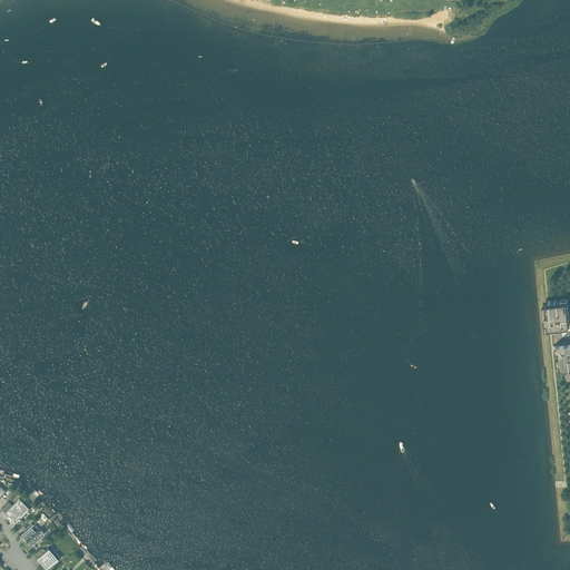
[(568,298),(549,301),(551,325),(557,325),(557,323),(567,322),(567,312),(568,312),(569,312),(568,298)]
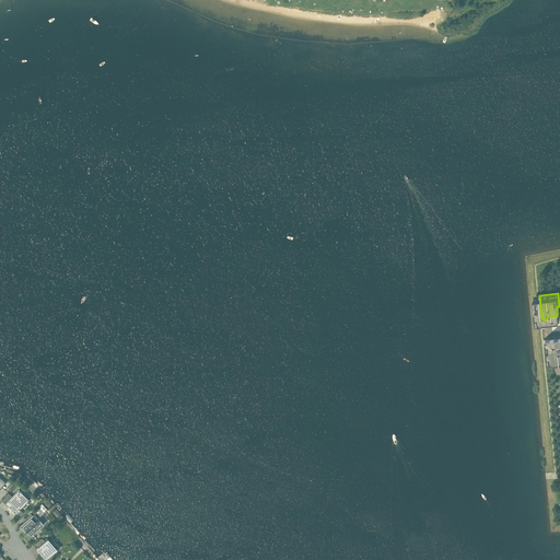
[(546,338),(548,362),(559,361),(559,338),(556,339),(556,337),(546,338)]
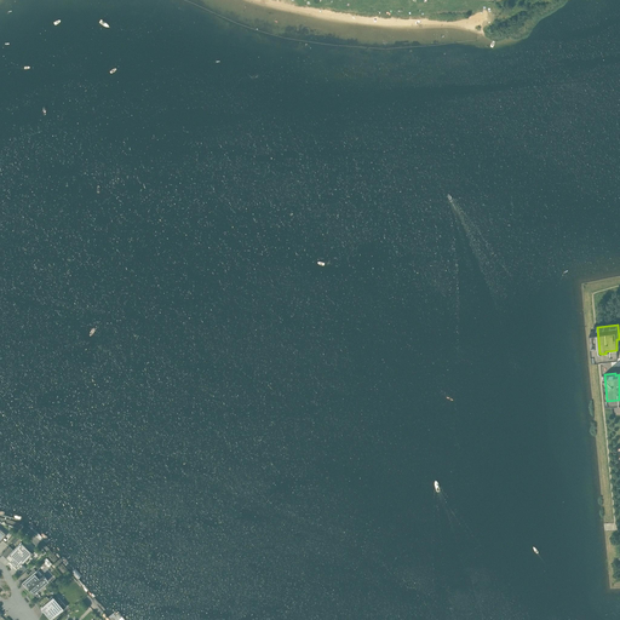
[(10,546),(3,554),(6,557),(10,562),(11,561),(16,564),(15,566),(18,569),(34,554),(21,541),(13,550),(10,546)]
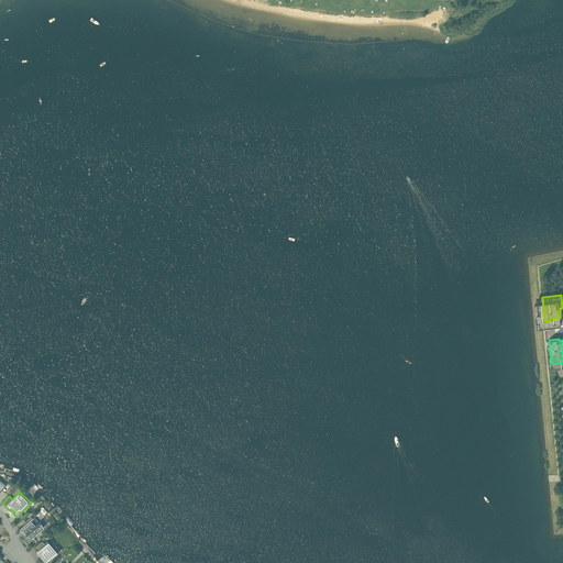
[(20,529),(24,534),(26,533),(31,538),(44,527),(40,521),(37,523),(36,525),(32,519),(33,518),(20,529)]
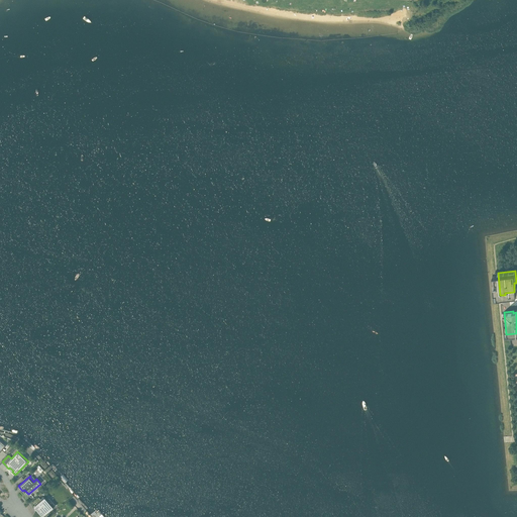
[(38,498),(36,499),(37,501),(32,506),(35,510),(34,510),(35,511),(37,509),(42,516),(46,512),(47,513),(53,509),(48,504),(49,503),(48,499),(45,500),(43,497),(39,500),(38,498)]
